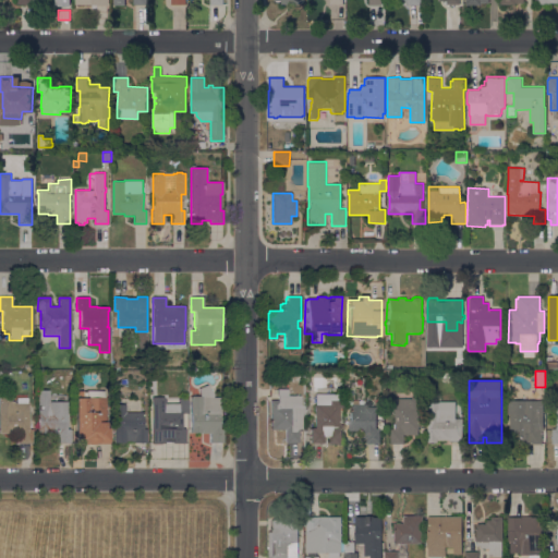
[(213,398),(219,398),(219,429),(223,429),(223,443),(216,443),(216,445),(211,445),(211,443),(210,443),(210,434),(201,434),(201,433),(191,433),(191,413),(191,397),(199,397),(198,389),(207,385),(213,395),(213,398)]
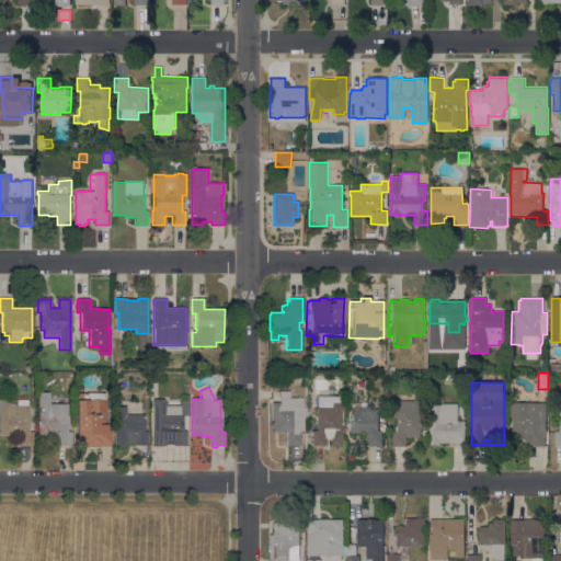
[(302,408),(302,432),(300,432),(300,446),(286,445),(286,432),(284,432),(284,434),(271,434),(271,428),(272,428),(272,419),(271,419),(271,415),(272,416),(272,413),(271,413),(271,410),(272,410),(272,407),(271,407),(271,403),(272,403),(279,403),(279,399),(278,399),(278,391),(288,391),(288,398),(290,398),(290,397),(296,397),(296,398),(301,398),(301,408),(302,408)]
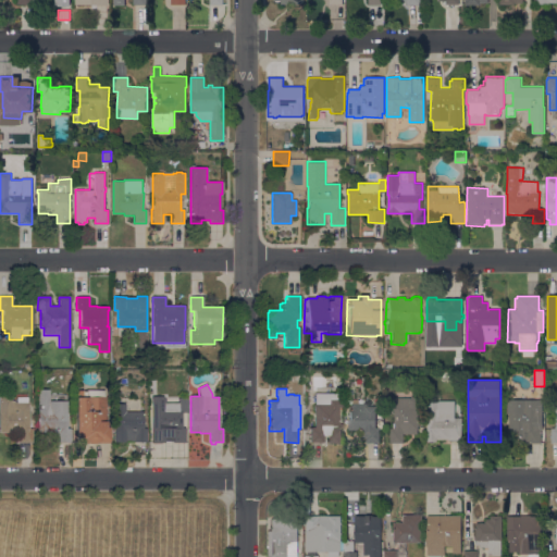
[(37,390),(49,390),(49,401),(66,401),(66,429),(70,429),(70,442),(57,442),(57,433),(37,433),(37,429),(38,429),(38,412),(37,412),(37,390)]
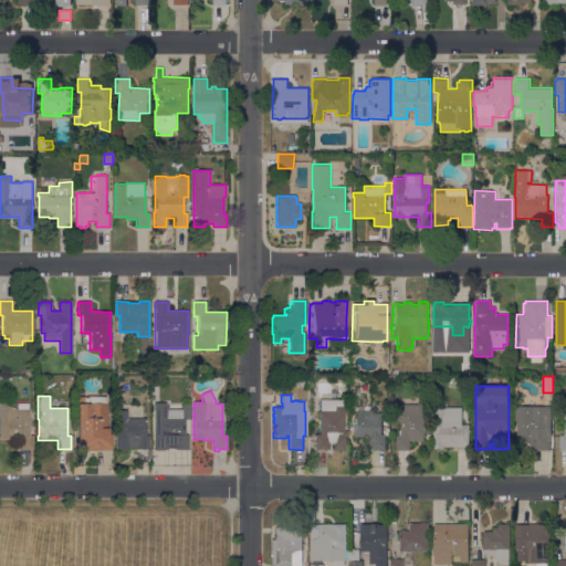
[(77,450),(77,440),(76,440),(76,397),(83,397),(83,398),(87,398),(87,404),(107,404),(106,435),(109,435),(109,436),(111,436),(111,451),(96,450),(95,451),(93,451),(91,451),(88,450),(77,450)]
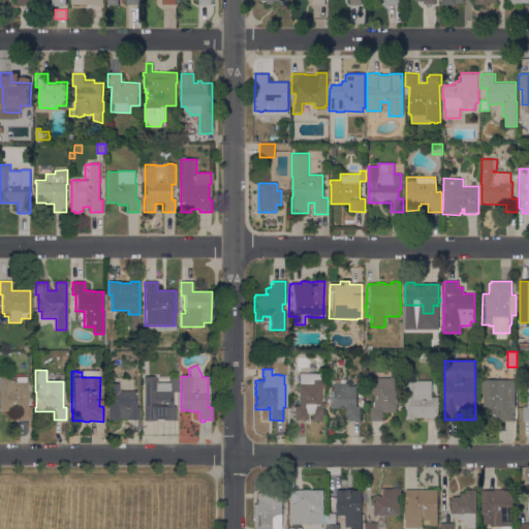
[(30,407),(30,421),(18,421),(18,411),(0,411),(0,376),(10,376),(10,380),(13,380),(13,382),(16,382),(16,374),(26,374),(26,382),(27,382),(27,407),(30,407)]
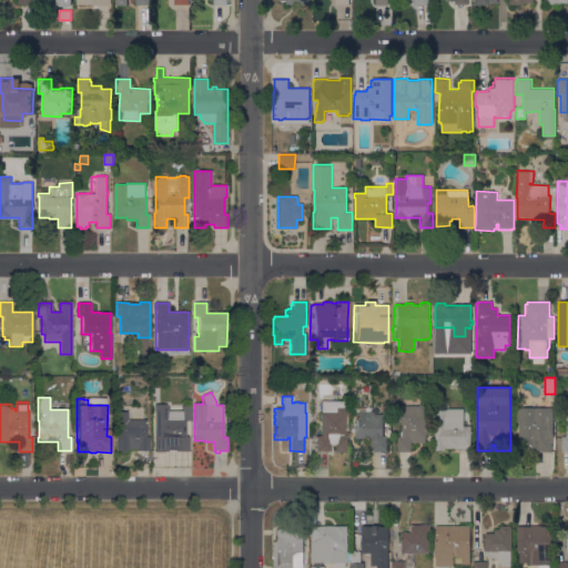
[(320,413),(321,413),(321,402),(344,402),(344,403),(346,403),(346,408),(347,408),(347,415),(344,415),(344,421),(345,421),(345,426),(344,426),(344,432),(345,432),(345,433),(347,433),(347,452),(334,452),(334,445),(328,445),(328,452),(315,452),(315,436),(320,436),(320,413)]
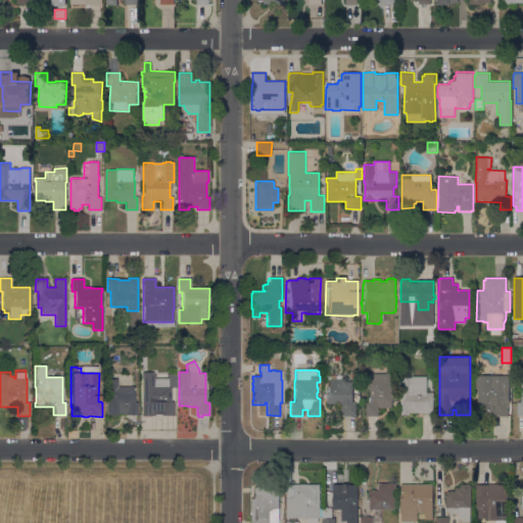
[(168,379),(168,387),(171,387),(171,402),(174,402),(174,416),(160,416),(160,407),(143,407),(142,372),(152,372),(152,379),(168,379)]
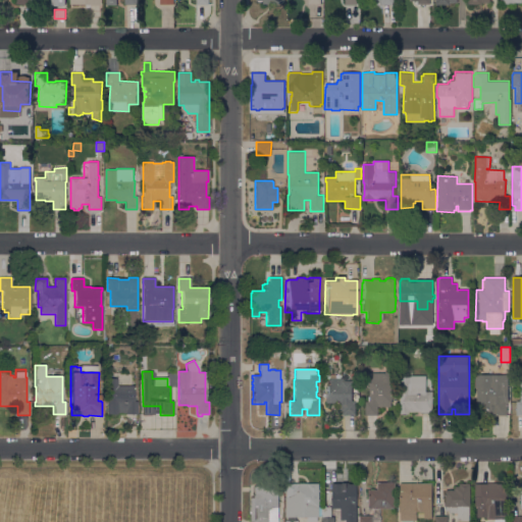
[(393,373),(393,385),(392,385),(392,403),(390,403),(390,407),(377,406),(377,415),(365,415),(365,397),(369,397),(369,386),(364,386),(364,379),(369,379),(369,372),(393,373)]
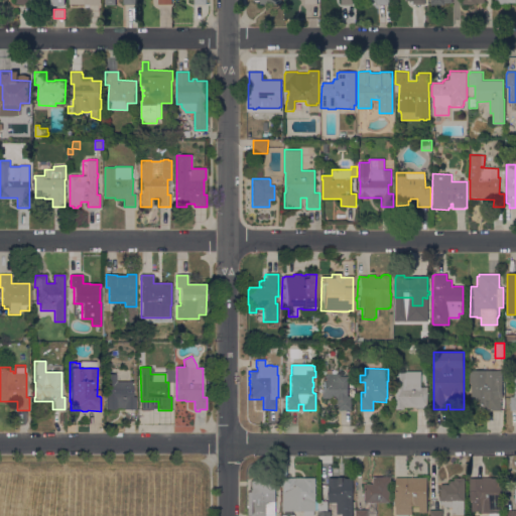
[(395,408),(395,372),(406,372),(406,371),(420,371),(420,387),(427,387),(427,391),(429,391),(429,393),(427,393),(427,407),(416,407),(416,406),(404,406),(404,408),(402,408),(401,410),(398,410),(397,408),(395,408)]
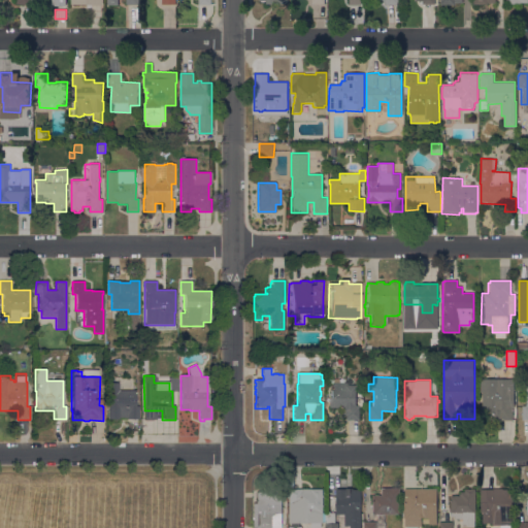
[(513,419),(513,420),(495,420),(495,414),(483,414),(483,383),(497,383),(497,381),(515,382),(515,396),(509,396),(509,397),(515,397),(515,401),(509,401),(509,405),(513,405),(513,407),(517,407),(516,419),(513,419)]
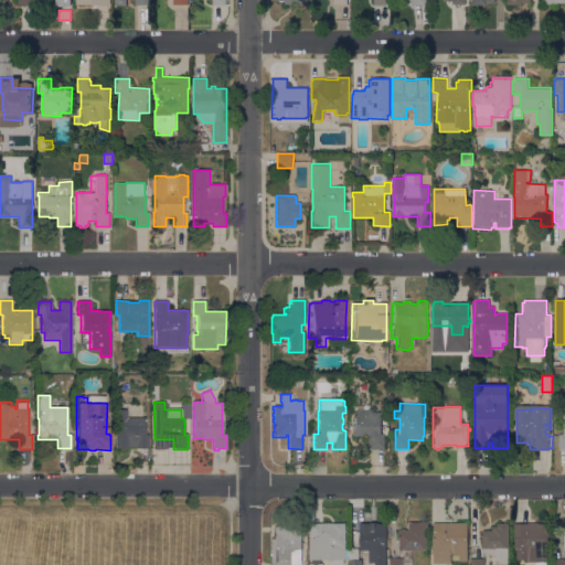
[(353,417),(355,417),(355,409),(370,409),(370,412),(382,412),(382,418),(381,418),(381,434),(384,434),(385,449),(371,449),(371,443),(366,443),(366,436),(353,436),(353,417)]
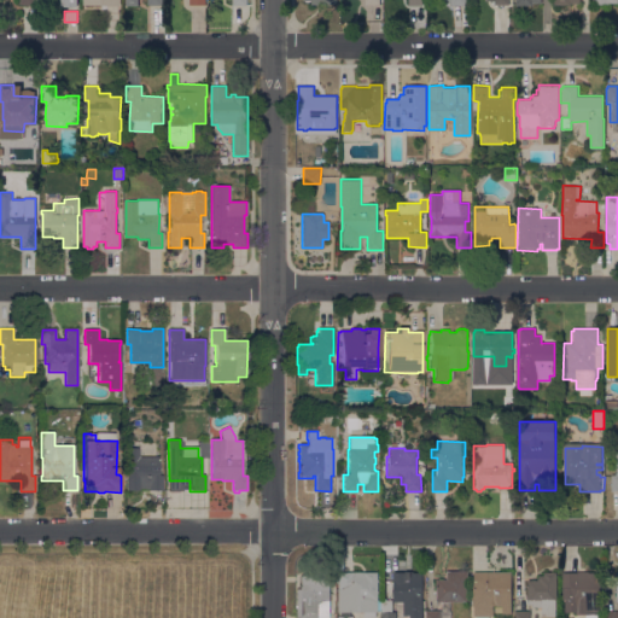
[(158,458),(158,476),(162,476),(162,491),(147,491),(147,489),(139,489),(139,490),(126,490),(126,477),(127,477),(127,459),(126,459),(126,449),(139,449),(139,458),(158,458)]
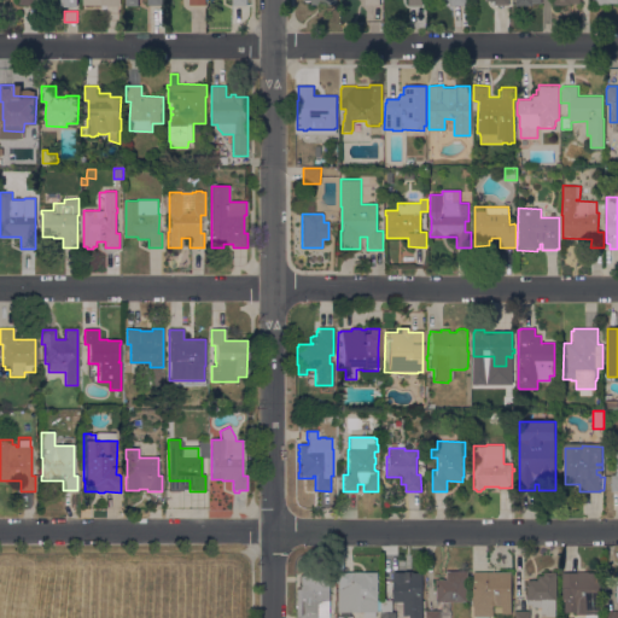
[(437,578),(448,579),(448,575),(453,575),(453,571),(467,571),(467,601),(436,601),(437,578)]
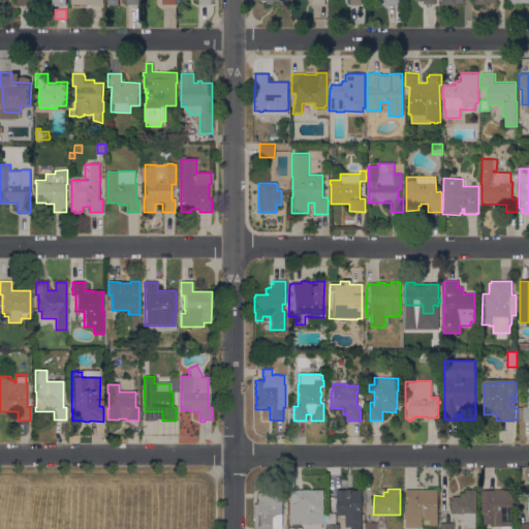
[(438,490),(438,525),(430,525),(430,519),(425,519),(422,518),(422,527),(405,527),(405,519),(405,503),(405,489),(438,490)]
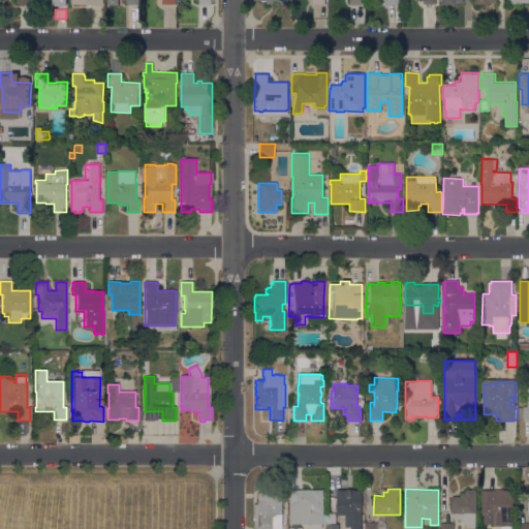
[(323,514),(325,514),(325,522),(323,522),(323,527),(311,527),(311,524),(300,524),(300,527),(291,527),(291,524),(290,524),(290,490),(323,490),(323,514)]
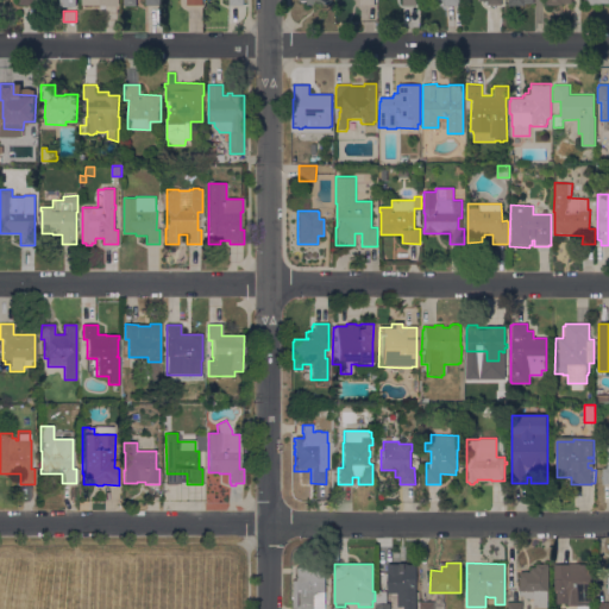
[(416,592),(401,592),(401,594),(389,594),(389,571),(403,571),(403,564),(407,564),(413,564),(416,564),(416,592)]
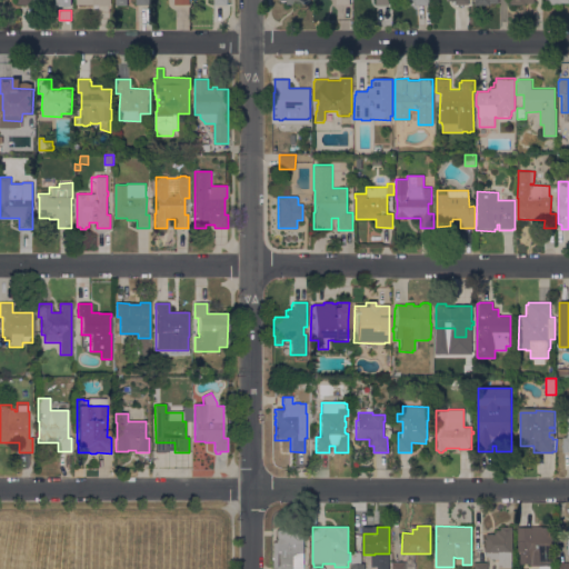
[(512,551),(512,568),(498,568),(498,559),(495,559),(495,558),(490,558),(490,556),(487,556),(487,552),(485,552),(485,548),(486,548),(486,535),(495,535),(495,532),(497,532),(497,530),(501,530),(501,527),(512,527),(512,551)]
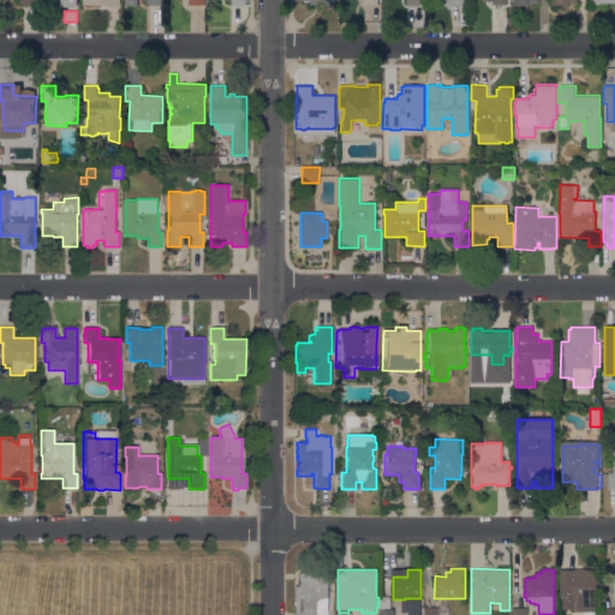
[(560,569),(574,569),(584,569),(597,569),(597,583),(598,583),(598,611),(573,611),(573,609),(562,609),(562,596),(560,596),(560,585),(560,569)]
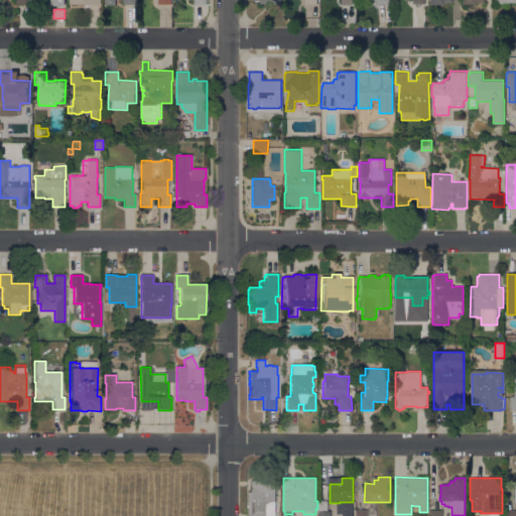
[(249,491),(252,491),(252,486),(250,486),(250,481),(276,481),(275,515),(249,515),(249,514),(248,514),(249,491)]
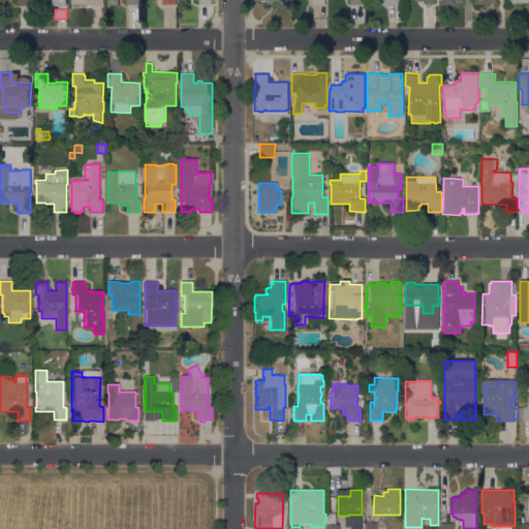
[(365,528),(365,522),(377,522),(377,516),(386,516),(386,528),(365,528)]
